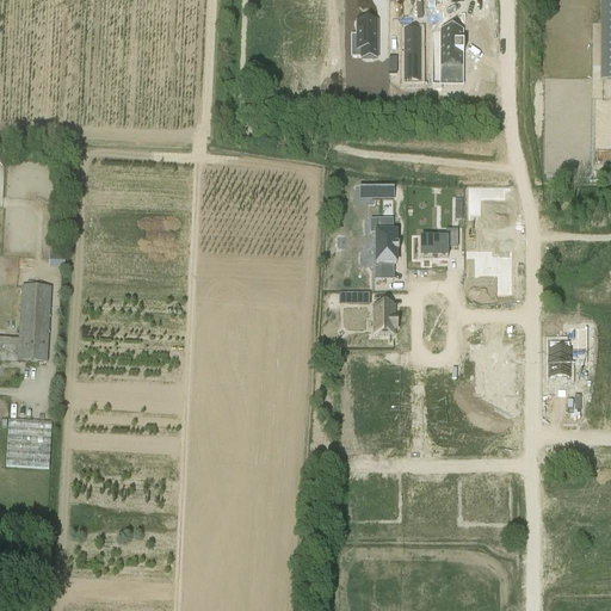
[(382,45),(382,8),(362,8),(362,22),(362,37),(365,37),(365,44),(365,45),(382,45)]
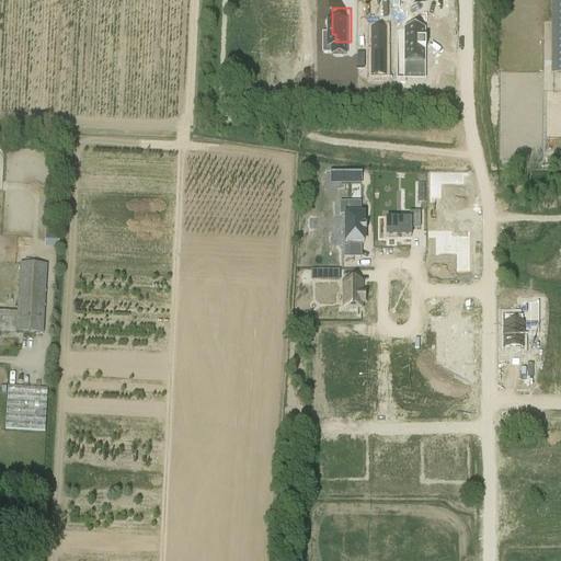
[(385,30),(371,30),(371,29),(370,29),(370,69),(375,69),(375,77),(385,77),(385,78),(386,78),(386,29),(385,29),(385,30)]
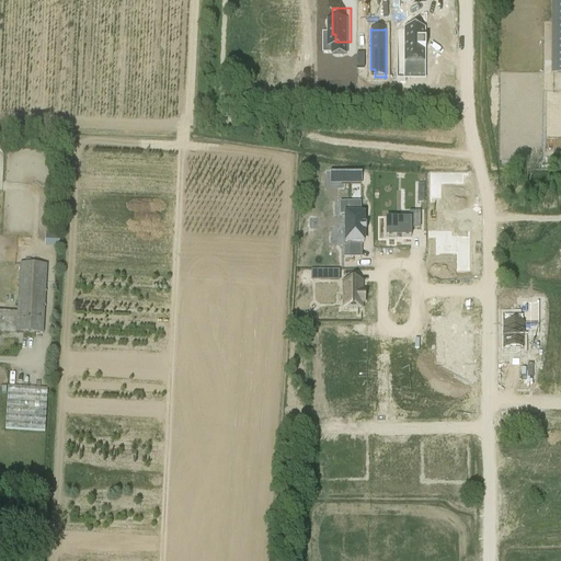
[(404,36),(404,83),(424,83),(424,36),(404,36)]
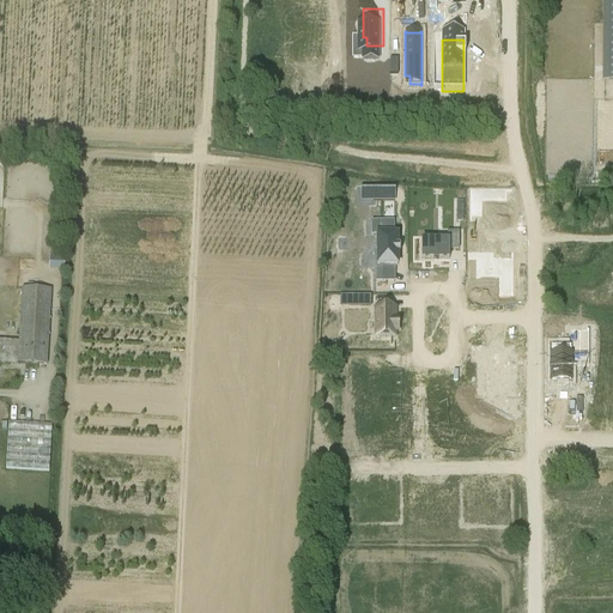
[(376,110),(352,110),(352,122),(376,122),(376,110)]
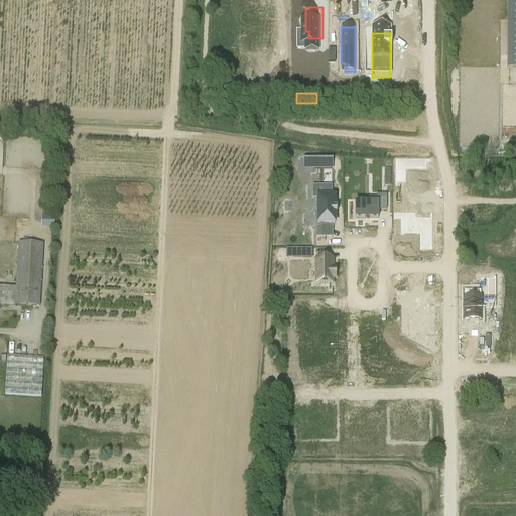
[(331,158),(302,158),(302,170),(331,170),(331,158)]
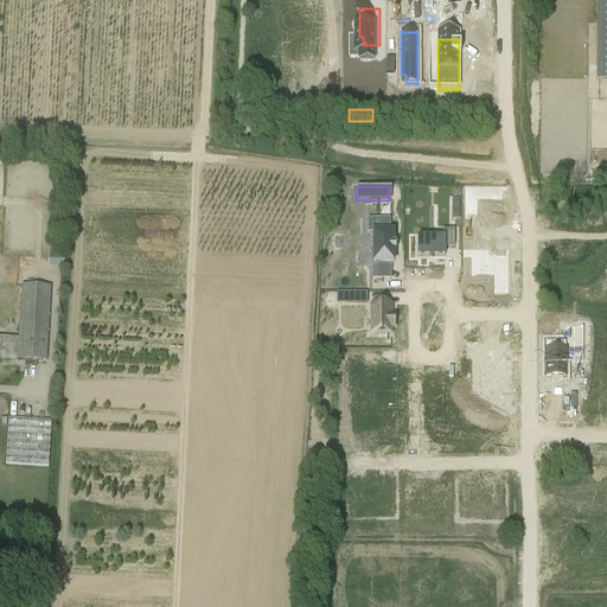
[(371,263),(371,275),(378,275),(378,260),(393,260),(393,228),(389,228),(389,221),(374,221),(374,228),(372,228),(372,260),(374,260),(374,263),(372,263),(371,263)]
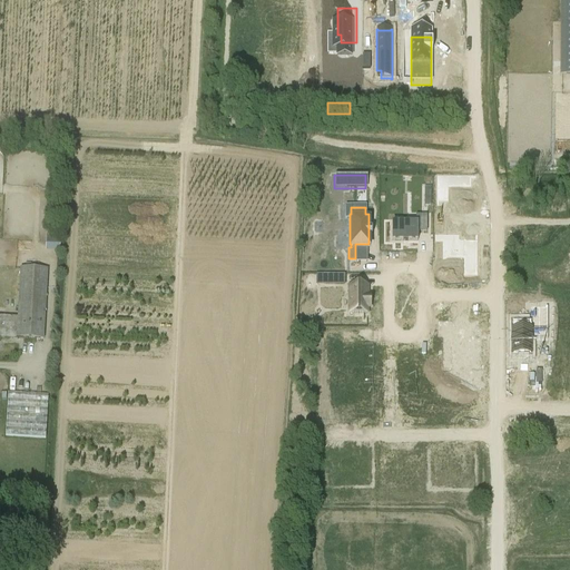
[(392,224),(392,242),(416,242),(416,233),(425,233),(425,216),(415,216),(415,224),(392,224)]
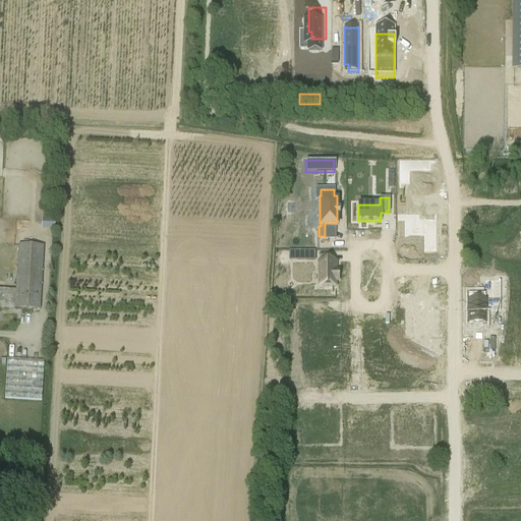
[(433,252),(436,252),(436,242),(436,235),(436,220),(435,220),(424,220),(424,219),(423,219),(423,220),(419,220),(418,209),(404,209),(404,216),(397,216),(397,221),(404,221),(404,237),(405,237),(408,235),(414,235),(418,235),(423,235),(423,242),(423,254),(424,254),(424,251),(433,251),(433,252)]
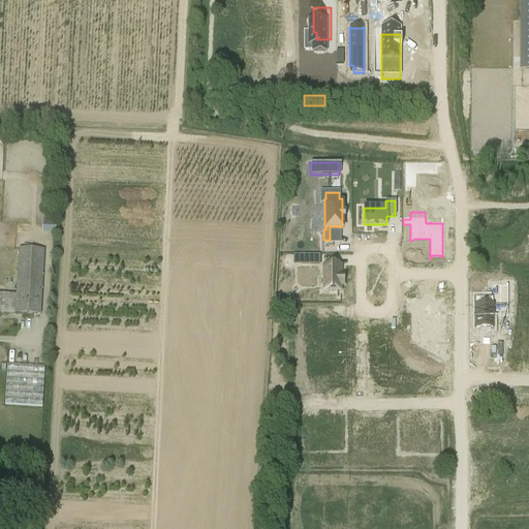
[(0,314),(21,316),(21,314),(40,315),(43,251),(19,249),(16,294),(0,293),(0,314)]
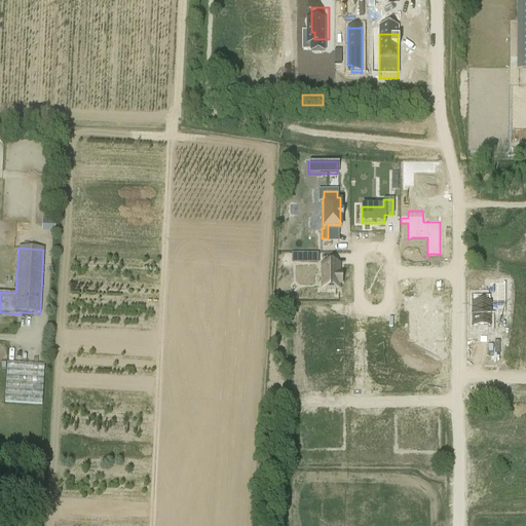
[(317,255),(305,255),(305,263),(317,263),(317,255)]
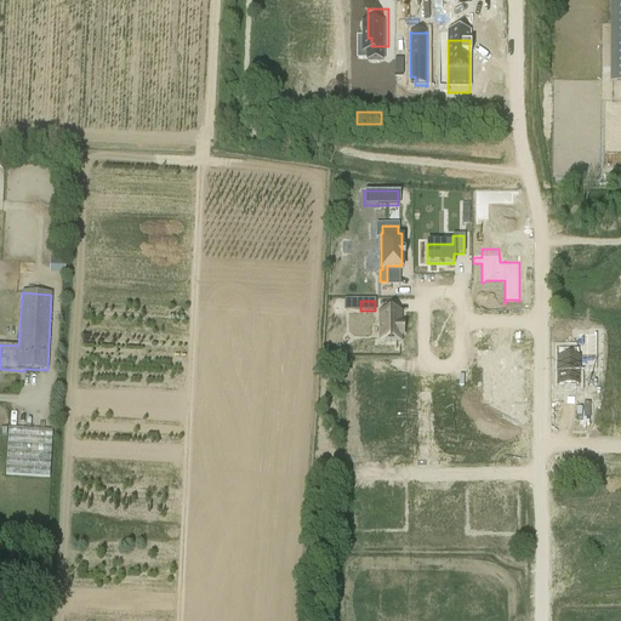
[(399,315),(380,315),(380,345),(399,345),(399,339),(402,339),(402,326),(399,326),(399,315)]
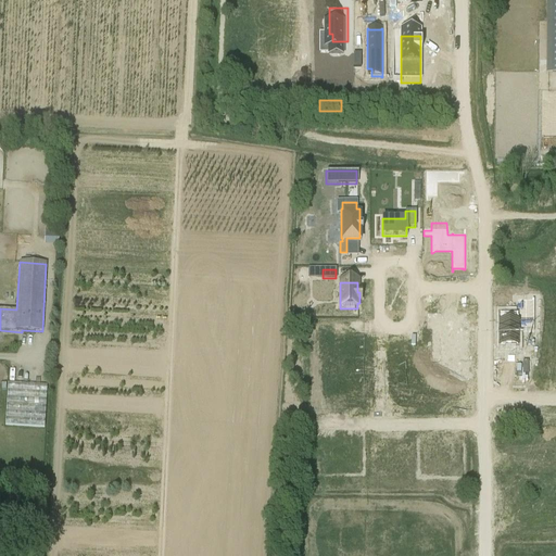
[(504,321),(504,348),(522,348),(522,321),(504,321)]
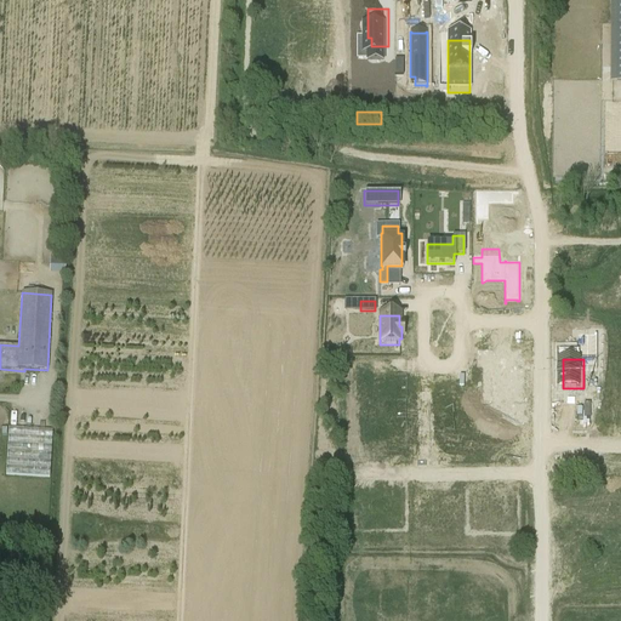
[(616,398),(616,409),(620,408),(620,380),(619,380),(619,369),(608,369),(608,386),(616,386),(616,398)]
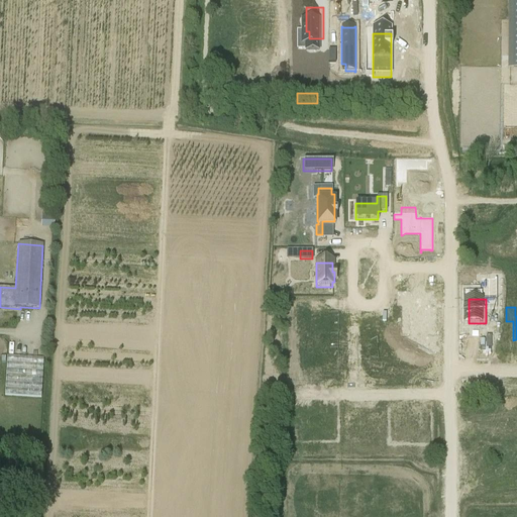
[(7,356),(4,396),(41,398),(43,359),(7,356)]
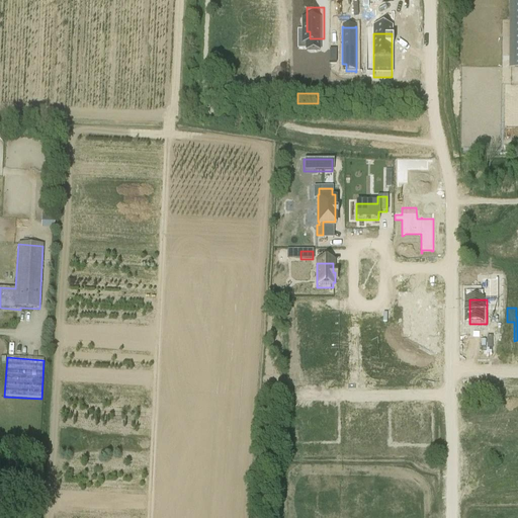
[(517,412),(507,412),(507,431),(517,430),(517,412)]
